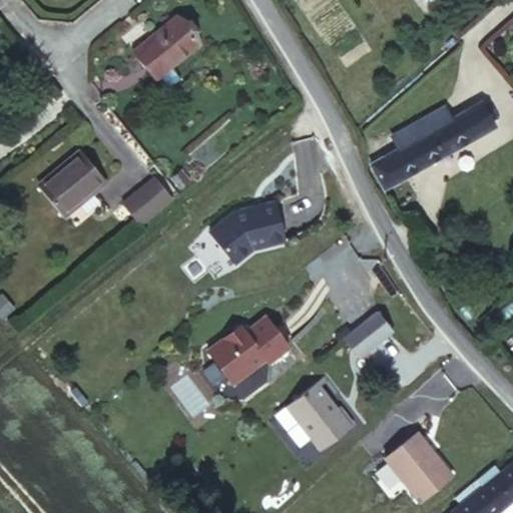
[(136,55),(145,66),(155,78),(197,43),(175,16),(132,51),(136,55)]
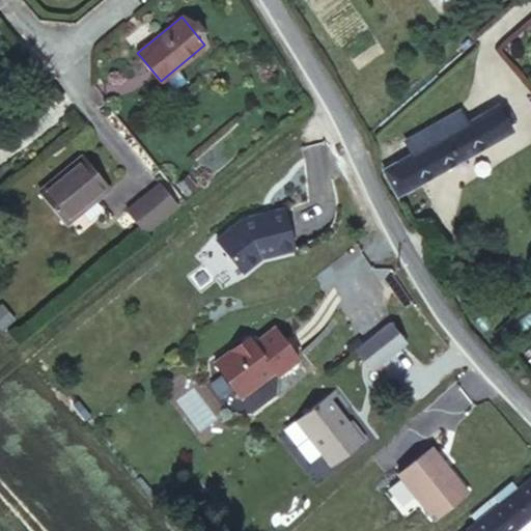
[(137,76),(150,68),(141,57),(130,66),(137,76)]
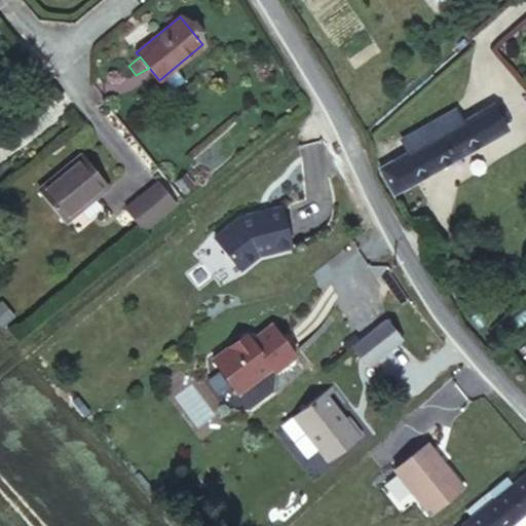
[(441,135),(434,121),(402,140),(409,153),(380,168),(392,193),(506,128),(493,104),(462,122),(441,135)]
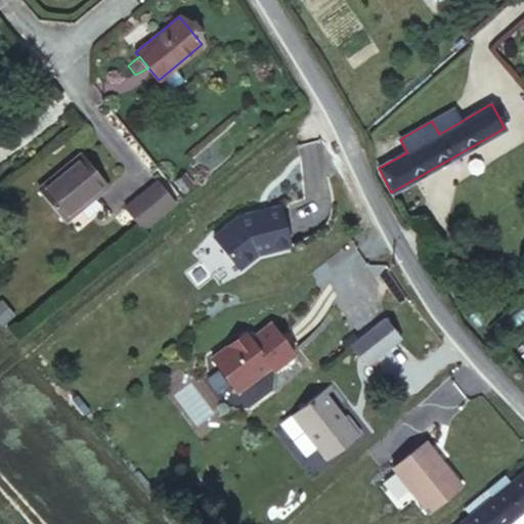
[(454,108),(432,121),(439,134),(461,122),(454,108)]
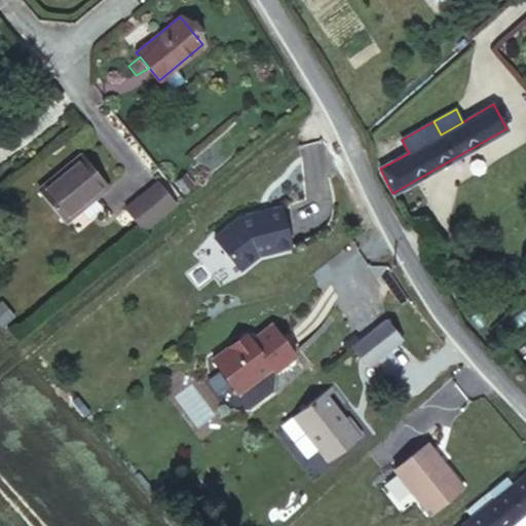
[(107,185),(82,155),(39,191),(64,221),(107,185)]
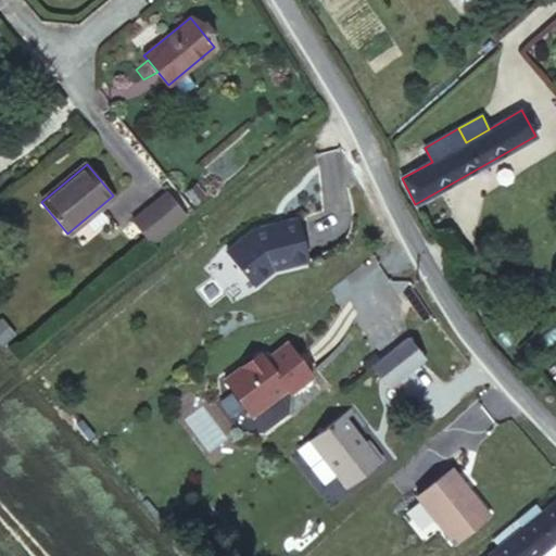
[(184,192),(194,204),(206,193),(197,181),(184,192)]
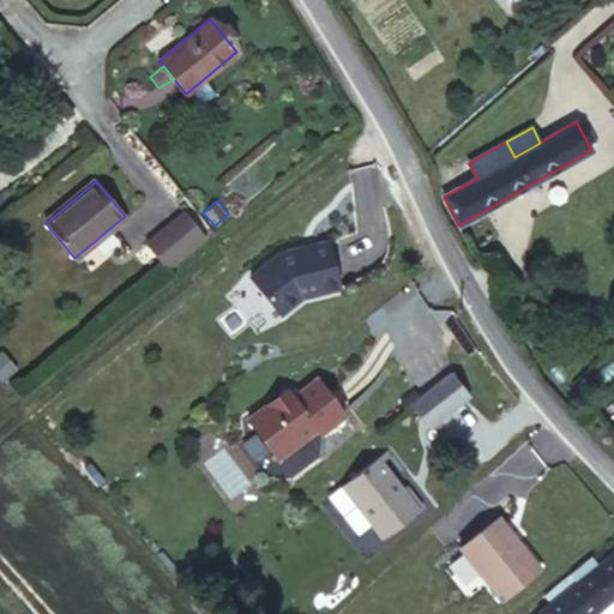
[(206,236),(185,211),(145,244),(167,269),(206,236)]
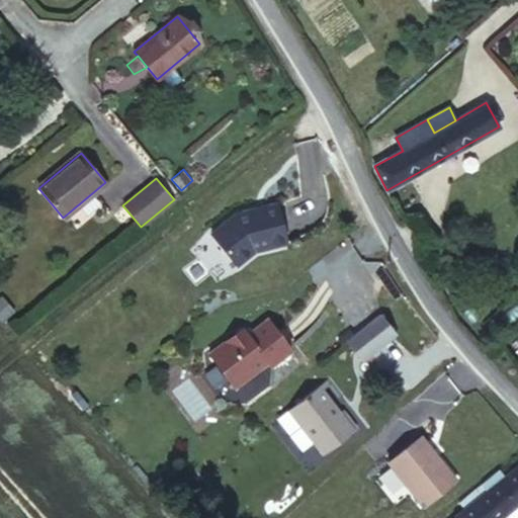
[(286,244),(276,203),(236,214),(211,235),(237,266),(259,249),(268,246),(268,249),(286,244)]
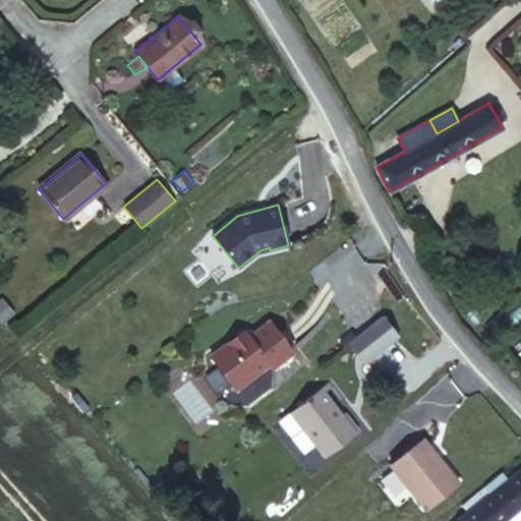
[(397,336),(382,315),(350,341),(365,361),(397,336)]
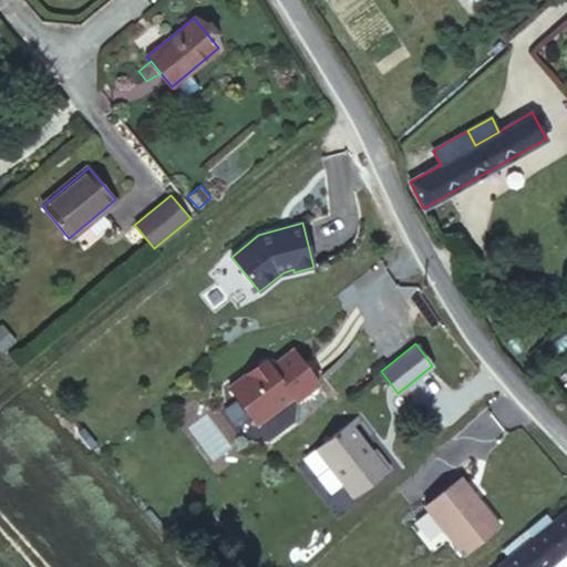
[(320,382),(295,349),(272,366),(267,359),(229,387),(257,422),(294,395),(301,397),(320,382)]
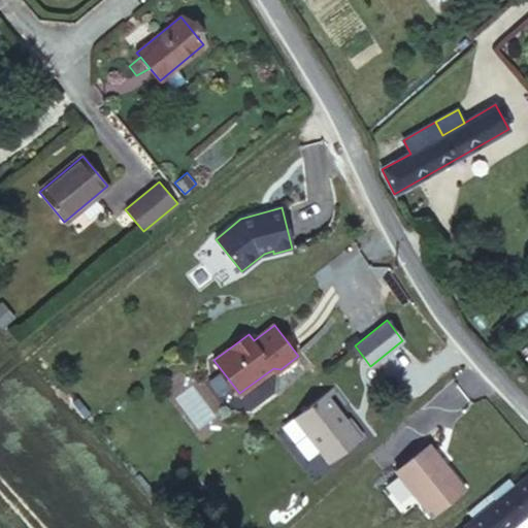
[(348,426),(335,411),(337,409),(325,393),(295,417),(330,462),(362,436),(352,423),(348,426)]
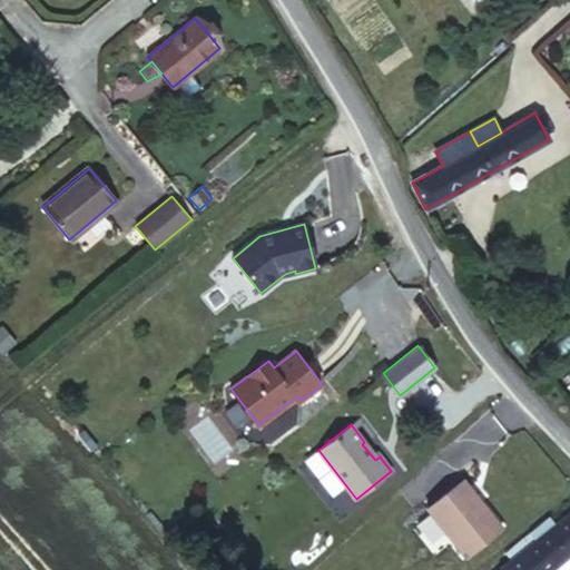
[(501,529),(463,481),(428,509),(465,558),(501,529)]
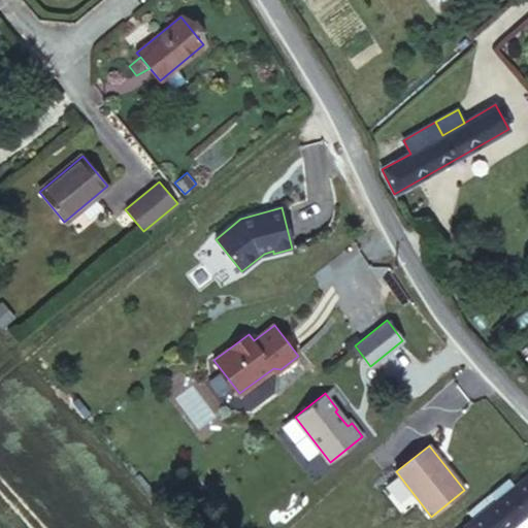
[(509,527),(527,514),(527,474),(515,486),(508,479),(490,493),(496,501),(464,527),(465,527),(464,527),(509,527)]
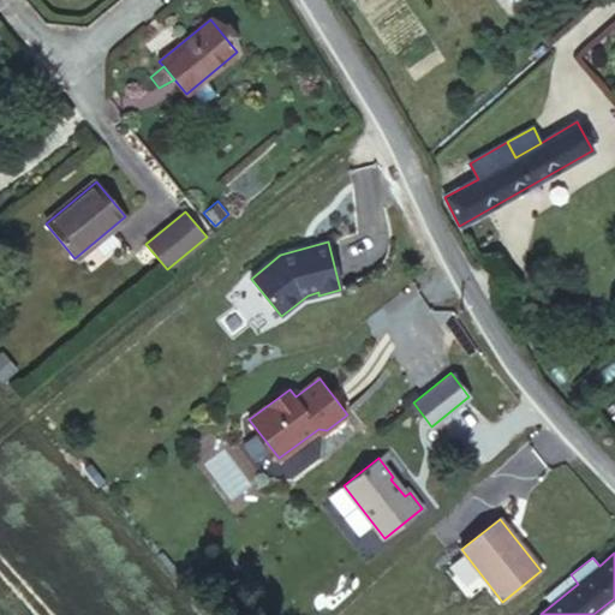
[(464,593),(481,581),(464,557),(447,569),(464,593)]
